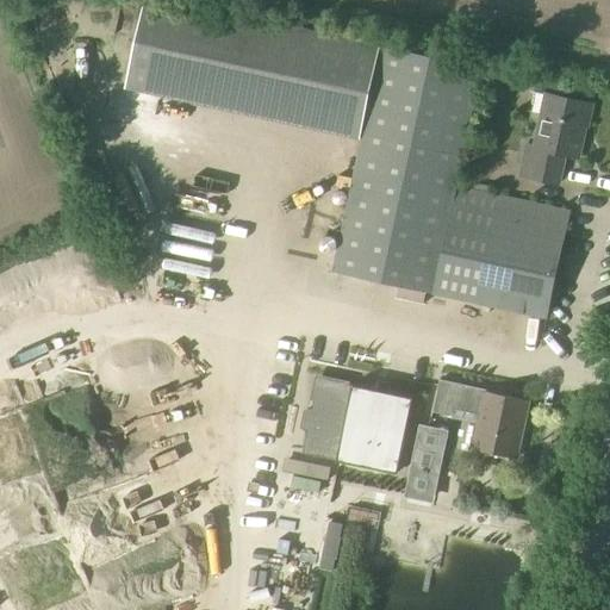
[(546,319),(570,212),(456,187),(481,68),(167,0),(143,0),(124,88),(362,139),(334,273),(546,319)]
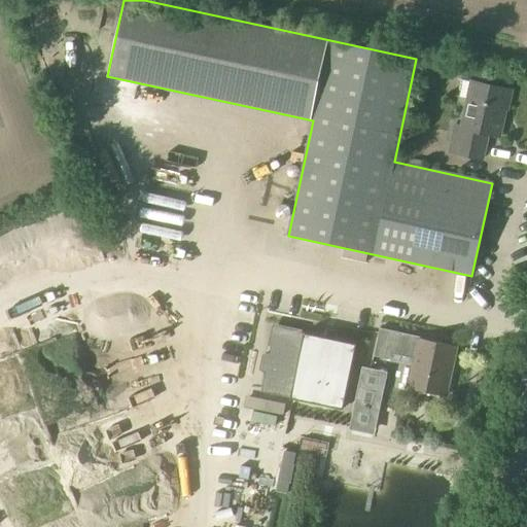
[(455,126),(449,152),(483,160),(488,134),(499,137),(505,110),(507,110),(512,91),(471,82),(471,83),(460,81),(457,97),(468,99),(462,128),(455,126)]
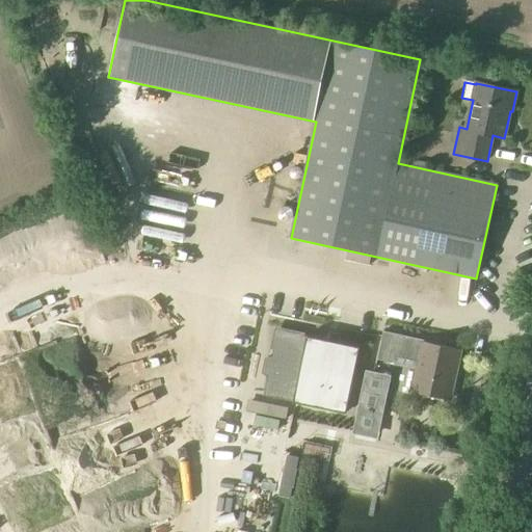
[(345,414),(358,354),(355,354),(356,350),(346,348),(347,346),(304,337),(306,334),(276,326),(271,349),(273,349),(272,358),(265,357),(262,373),(265,374),(265,375),(268,376),(264,396),(345,414)]
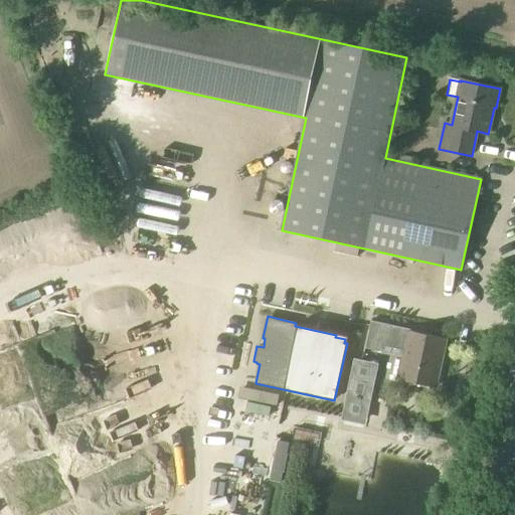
[(436,386),(446,340),(410,332),(411,330),(371,322),(365,349),(379,352),(380,344),(405,349),(399,378),(436,386)]
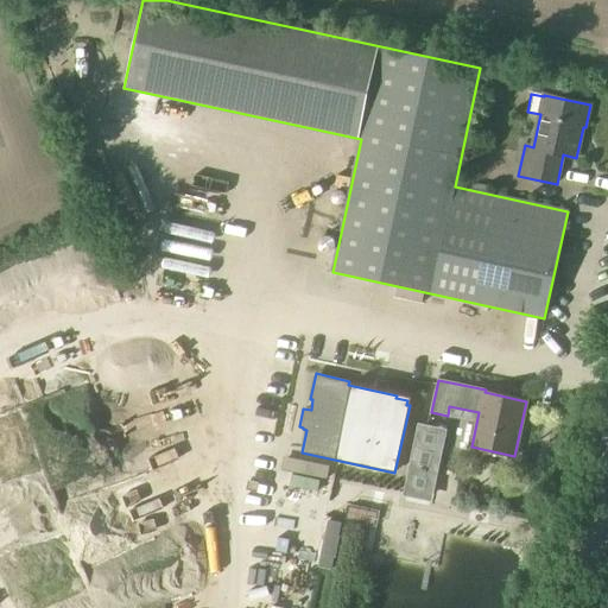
[(39,450),(89,435),(74,390),(24,406),(39,450)]
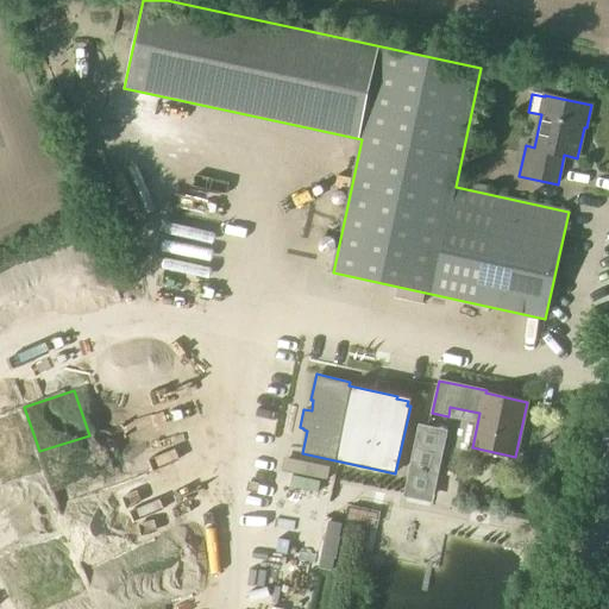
[(290,468),(284,509),(320,514),(326,472),(290,468)]
